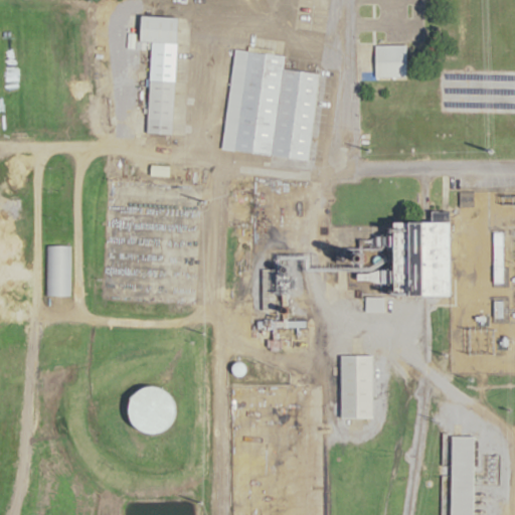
[(174,134),(178,17),(143,16),(142,42),(151,42),(148,133),(174,134)]
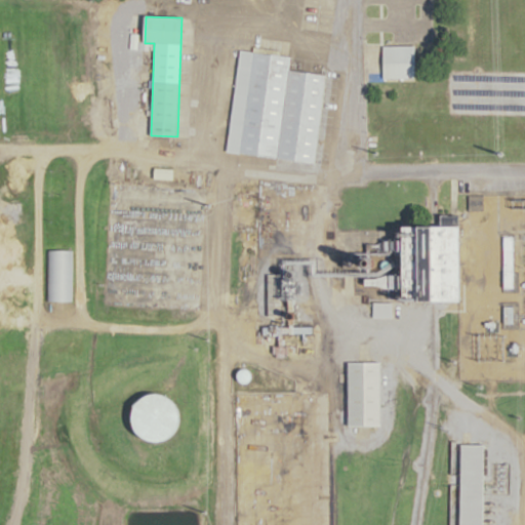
[(414,80),(414,46),(382,46),(382,80),(414,80)]
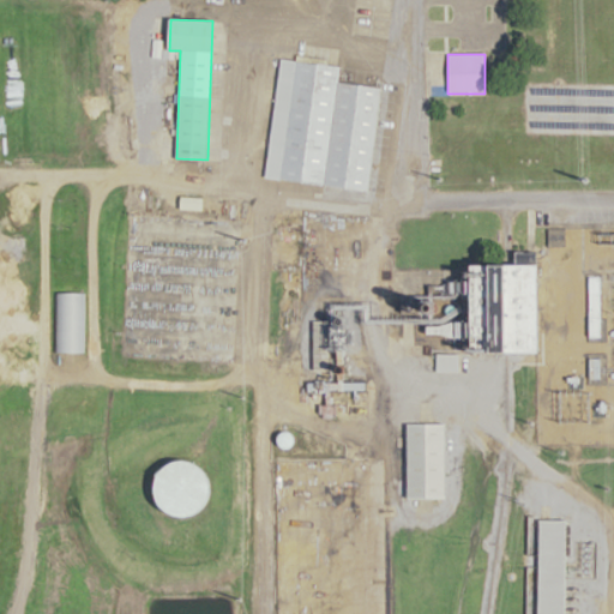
[(280,180),(368,191),(380,86),(338,82),(341,64),(294,58),(280,180)]
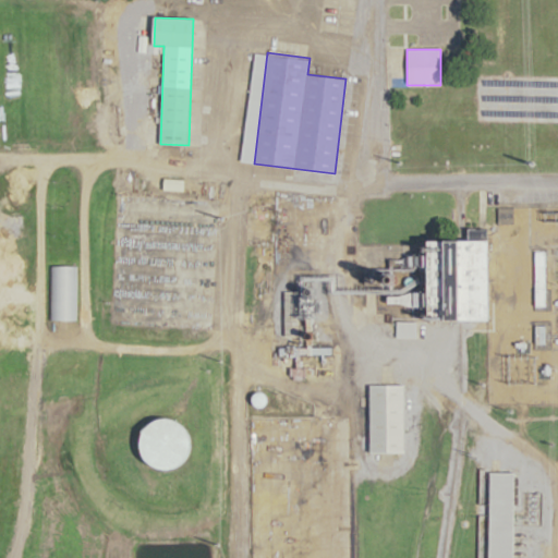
[(512,207),(498,207),(498,222),(512,222),(512,207)]
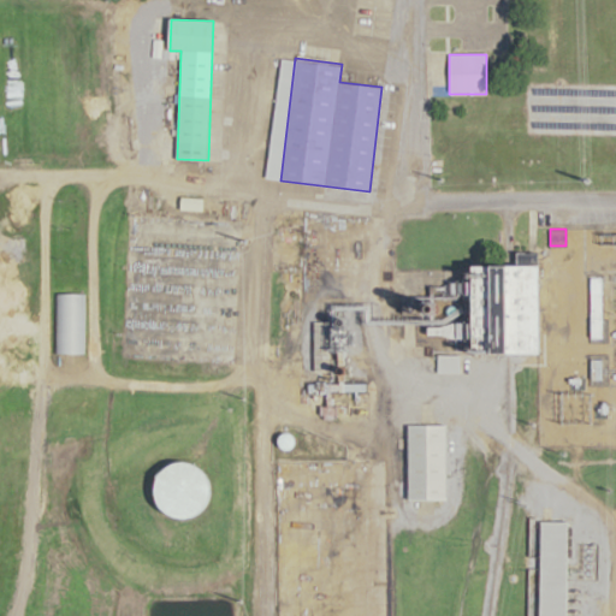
[(543,267),(496,268),(497,300),(481,301),(481,313),(501,313),(501,357),(544,357),(543,267)]
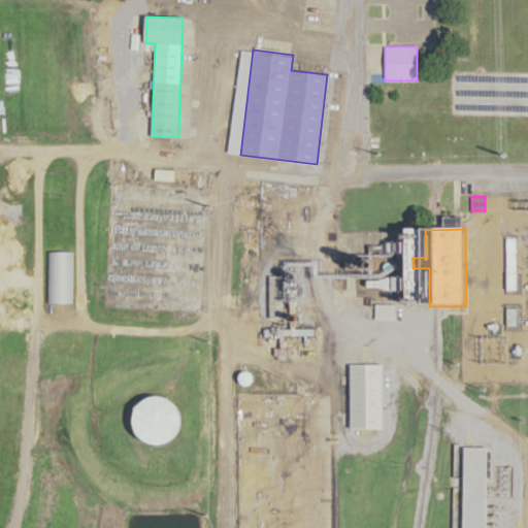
[(505,238),(505,290),(516,290),(516,238),(505,238)]
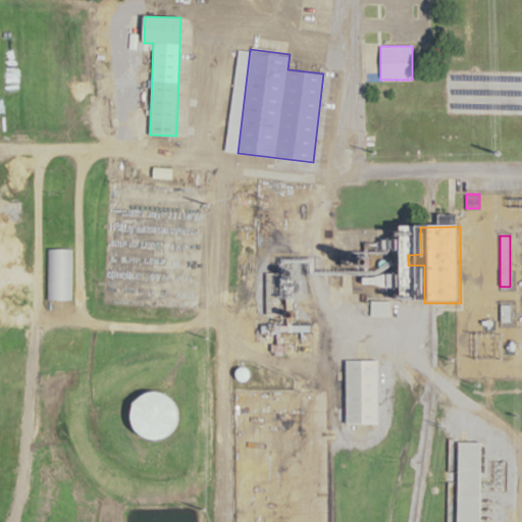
[(45,300),(70,300),(70,249),(45,249),(45,300)]
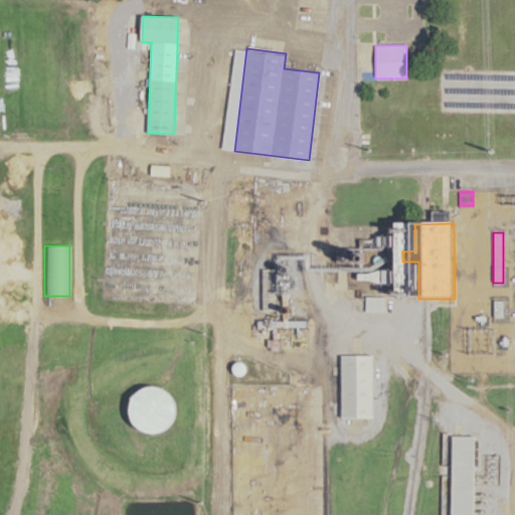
[(382,311),(382,298),(366,298),(366,310),(382,311)]
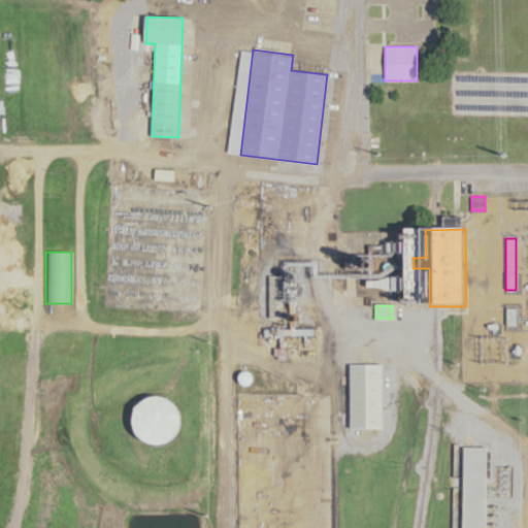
[(349,363),(349,427),(383,427),(383,363),(349,363)]
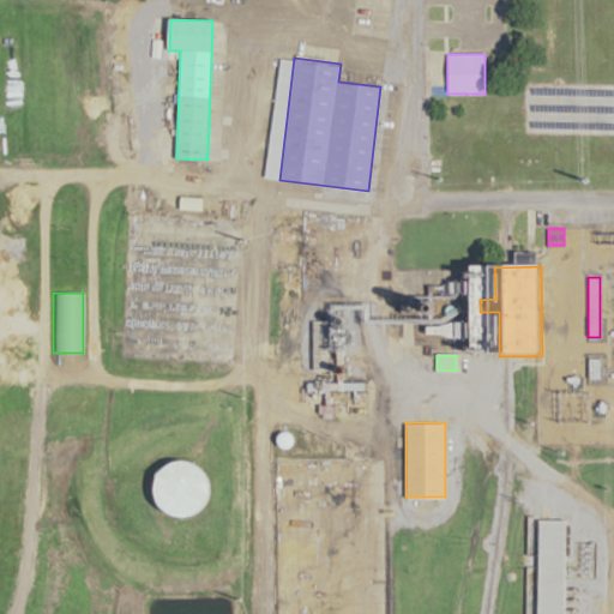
[(203,459),(162,458),(161,513),(202,515),(203,459)]
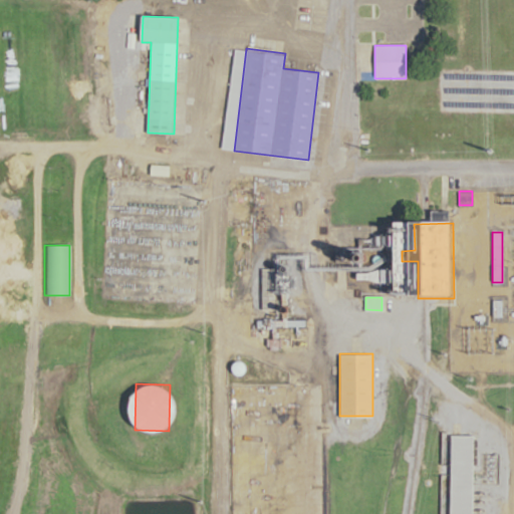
[(474,513),(475,434),(442,434),(442,464),(446,464),(445,513),(474,513)]
